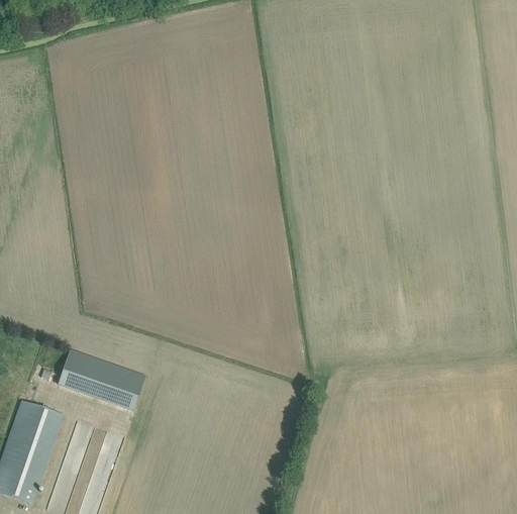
[(134,409),(146,375),(71,348),(59,382),(134,409)]
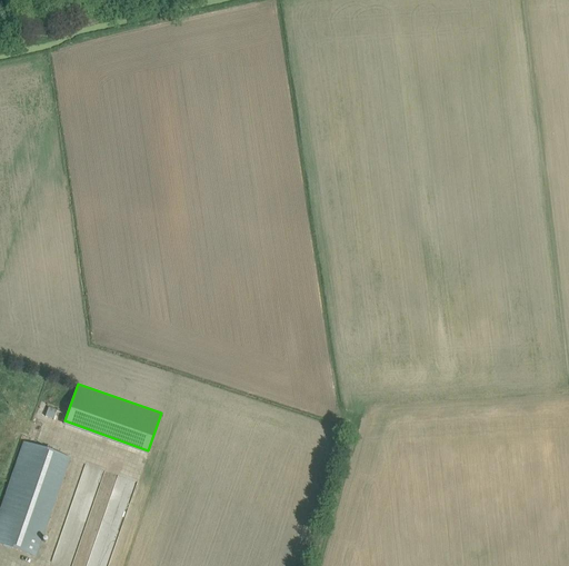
[(48,405),(45,415),(53,417),(57,408),(48,405)]
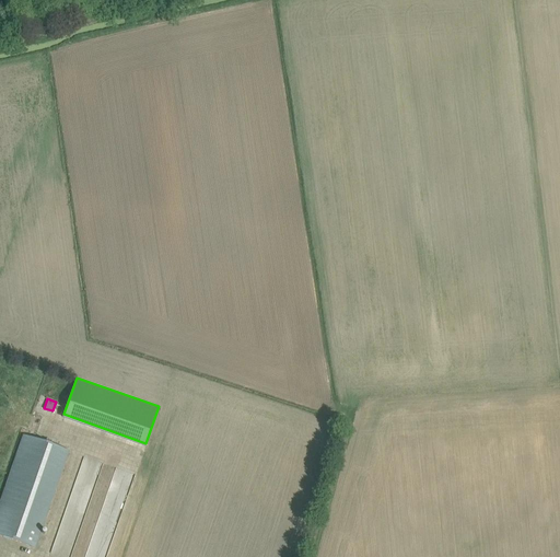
[(0,533),(35,545),(61,470),(70,448),(24,432),(16,453),(0,501),(0,533)]
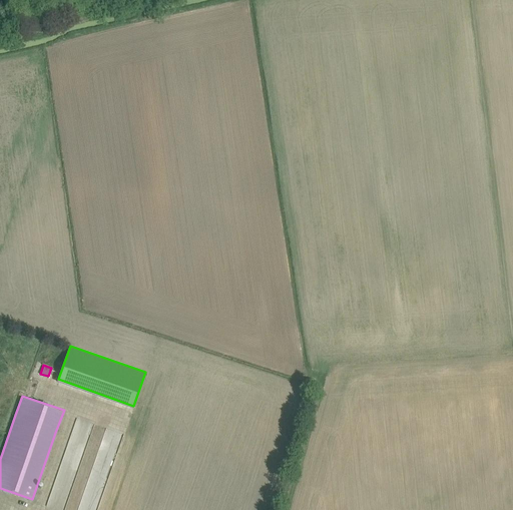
[(62,454),(47,504),(64,509),(79,459),(62,454)]
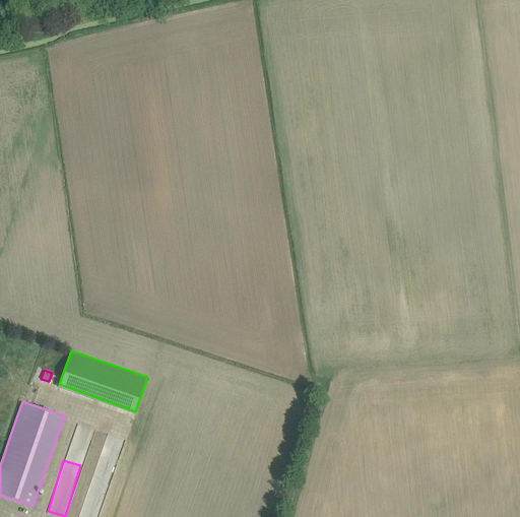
[(96,516),(99,510),(82,505),(80,511),(96,516)]
